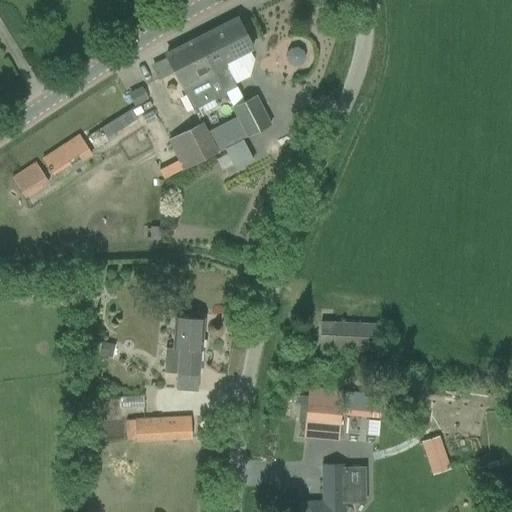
[(237,20),(197,40),(223,93),(224,93),(236,87),(235,85),(250,78),(254,60),(249,50),(252,48),(238,19),(237,20)]
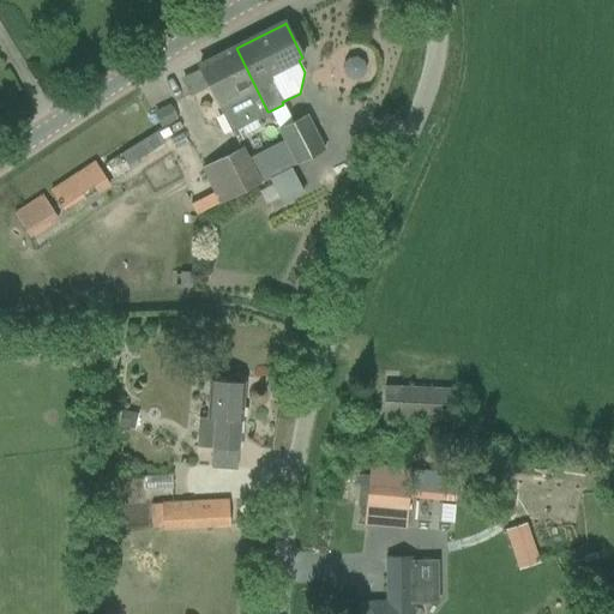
[(268,112),(236,48),(199,66),(229,131),(270,113),(269,112),(268,112)]
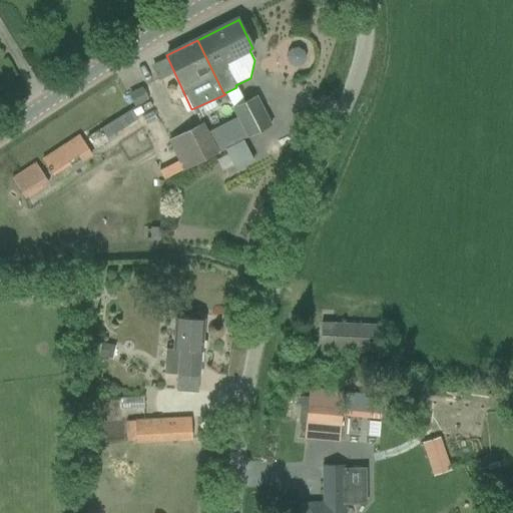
[(175,90),(171,84),(166,89),(170,94),(175,90)]
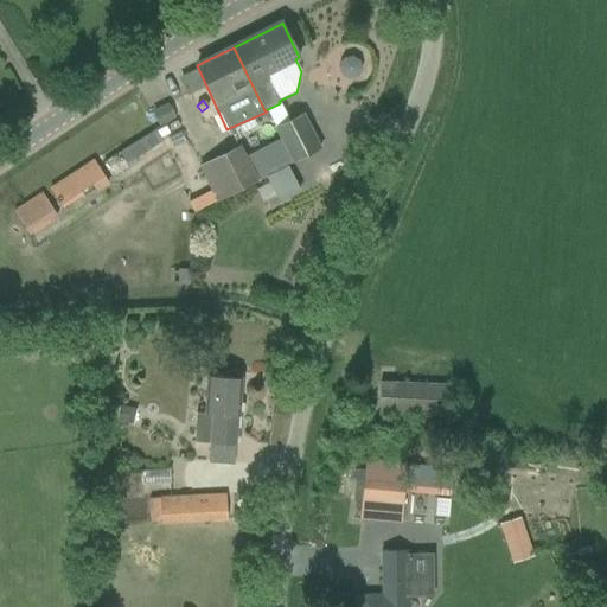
[(167,102),(152,110),(159,126),(176,117),(167,102)]
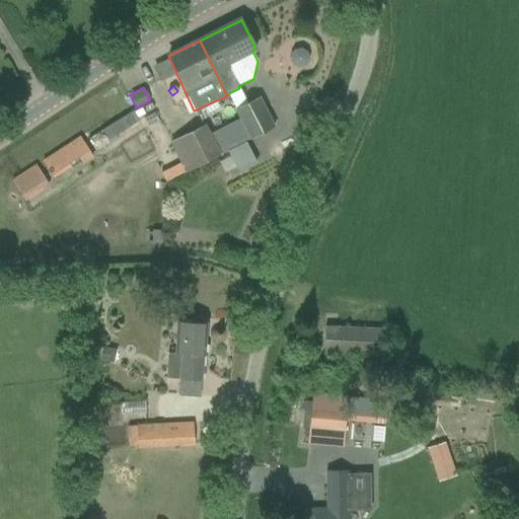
[(260,97),(241,106),(236,109),(242,121),(251,138),(274,127),(260,97)]
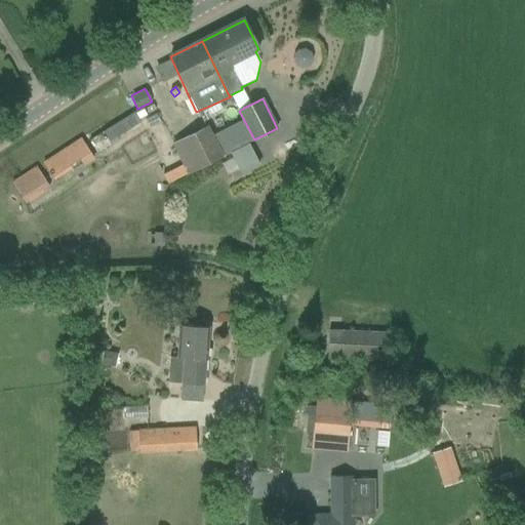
[(113,136),(142,121),(138,114),(109,129),(113,136)]
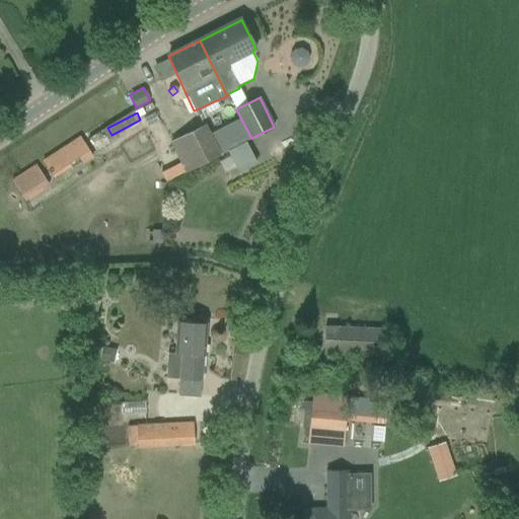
[(251,138),(242,121),(210,138),(204,127),(172,143),(187,170),(251,138)]
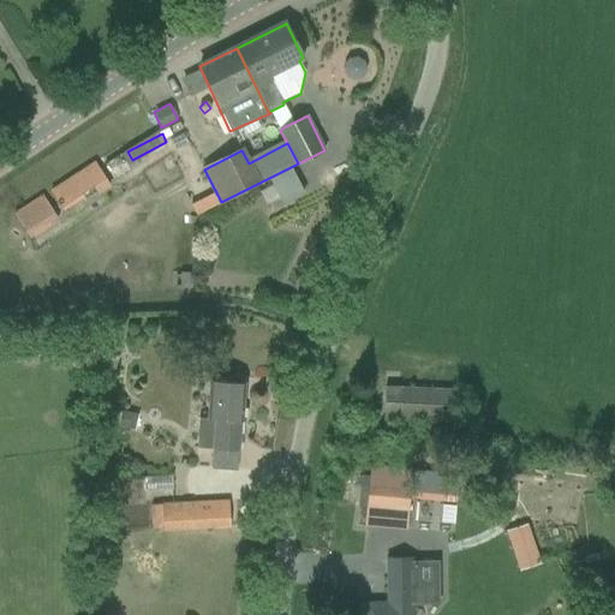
[(81,168),(93,186),(99,195),(111,185),(106,178),(94,160),(81,168)]
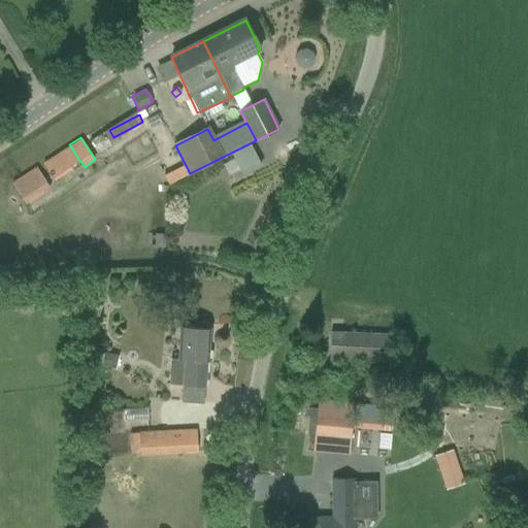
[(29,204),(54,186),(37,164),(12,182),(29,204)]
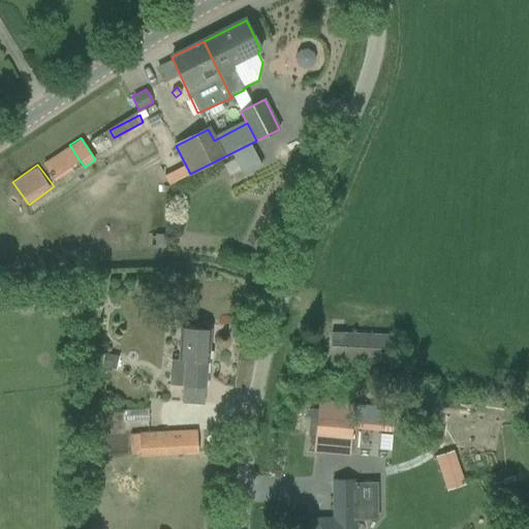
[(151,235),(151,247),(162,247),(163,235),(151,235)]
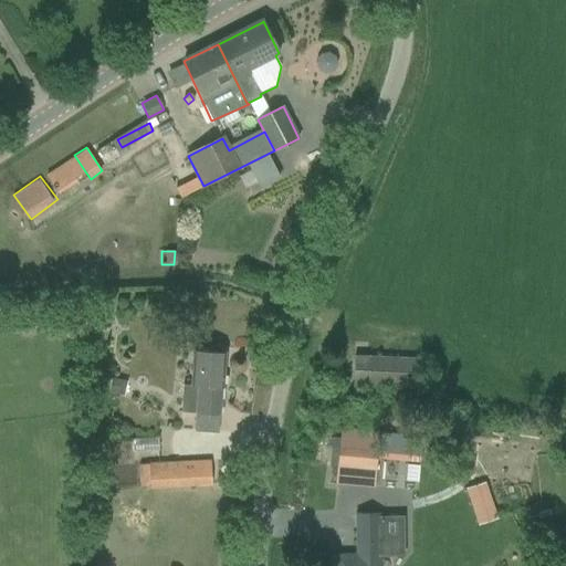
[(222,388),(224,353),(195,350),(192,386),(182,385),(181,412),(187,413),(195,413),(194,431),(218,433),(221,388),(222,388)]
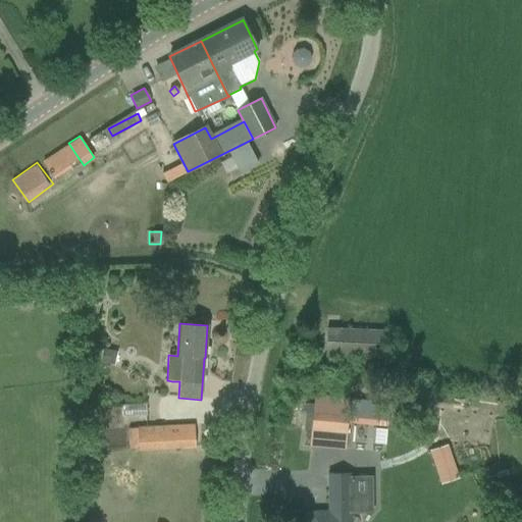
[(387,358),(388,331),(327,328),(325,355),(387,358)]
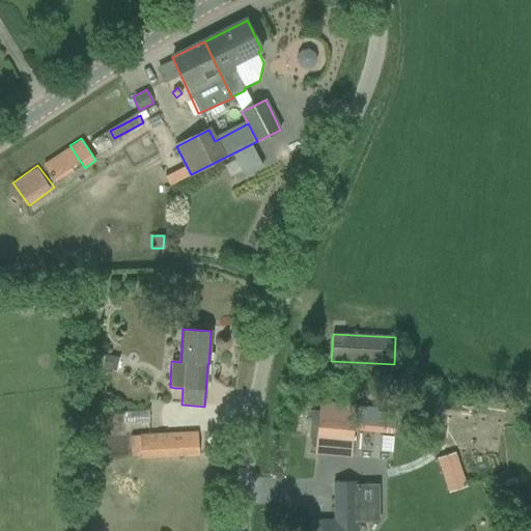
[(102,367),(116,371),(119,358),(105,355),(102,367)]
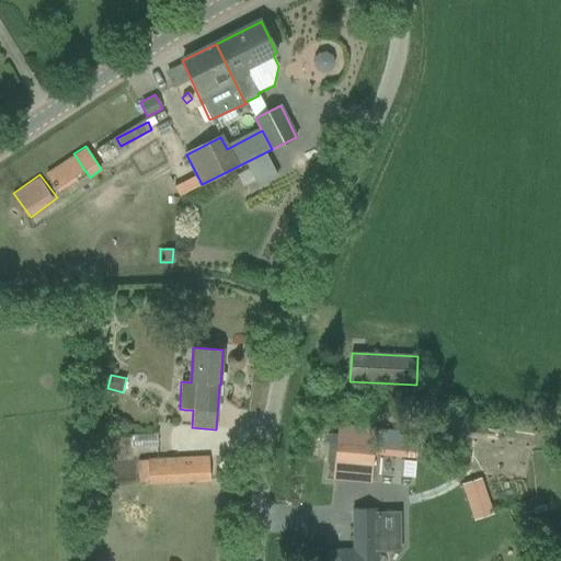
[(335,460),(373,462),(374,445),(336,443),(335,460)]
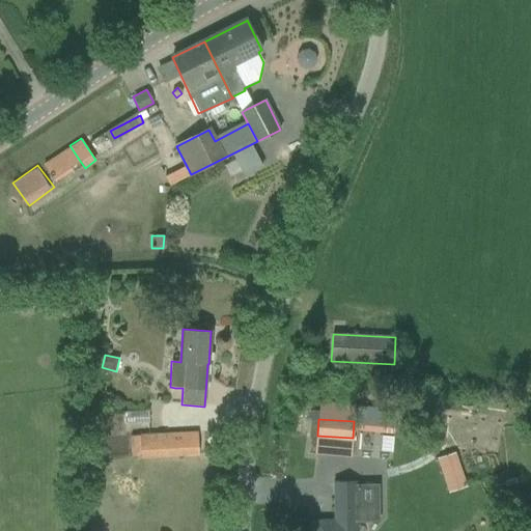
[(198,432),(177,434),(131,436),(132,456),(142,455),(142,456),(199,454),(198,432)]
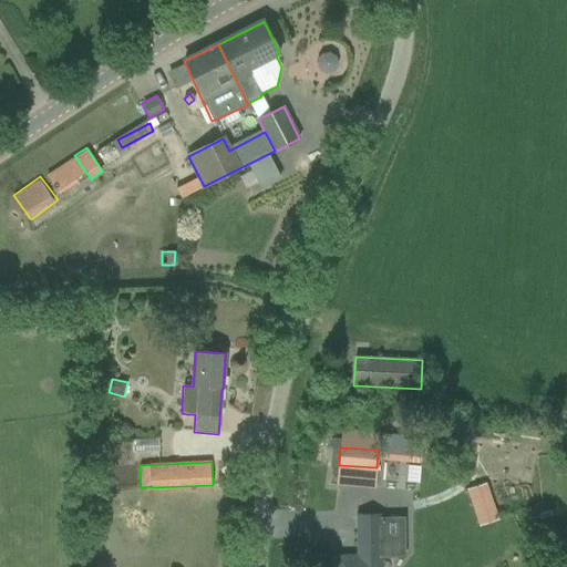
[(498,519),(486,483),(466,488),(478,526),(498,519)]
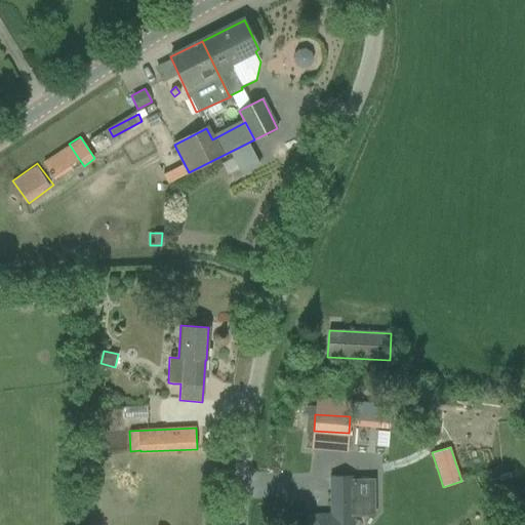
[(354,475),(331,475),(331,477),(331,514),(312,514),(311,524),(353,524),(354,515),(355,515),(365,514),(365,481),(354,482),(354,475)]
